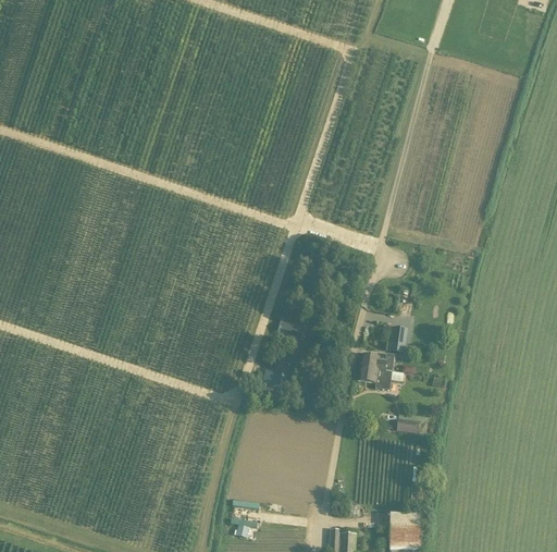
[(401,306),(400,311),(408,313),(410,301),(400,299),(399,306),(401,306)]
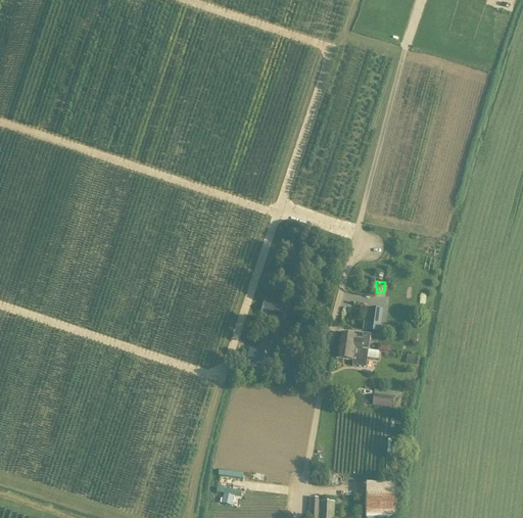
[(260,311),(283,316),(286,305),(263,300),(260,311)]
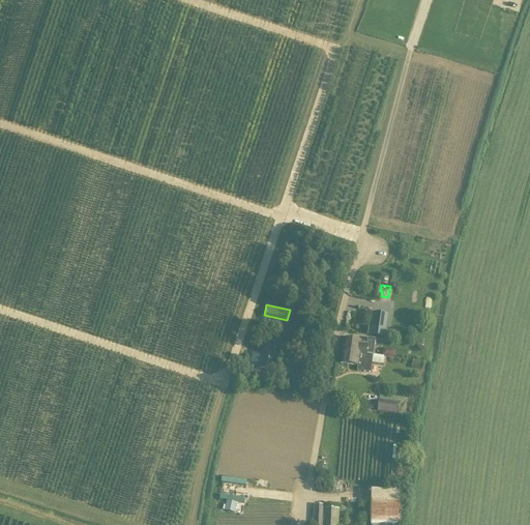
[(387,320),(373,317),(369,331),(384,334),(387,320)]
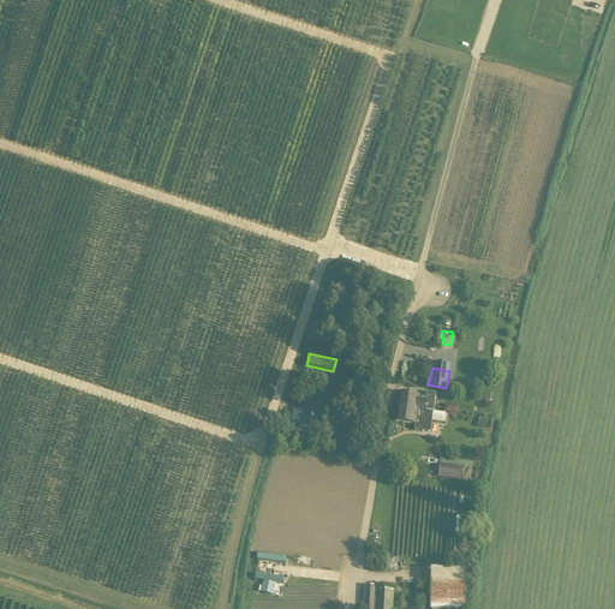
[(326,400),(330,384),(310,380),(306,395),(326,400)]
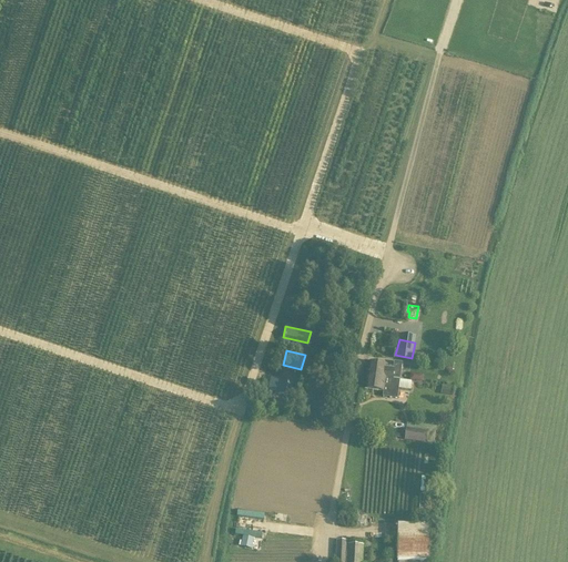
[(367,358),(366,371),(399,376),(402,358),(394,357),(393,363),(387,363),(387,361),(367,358)]
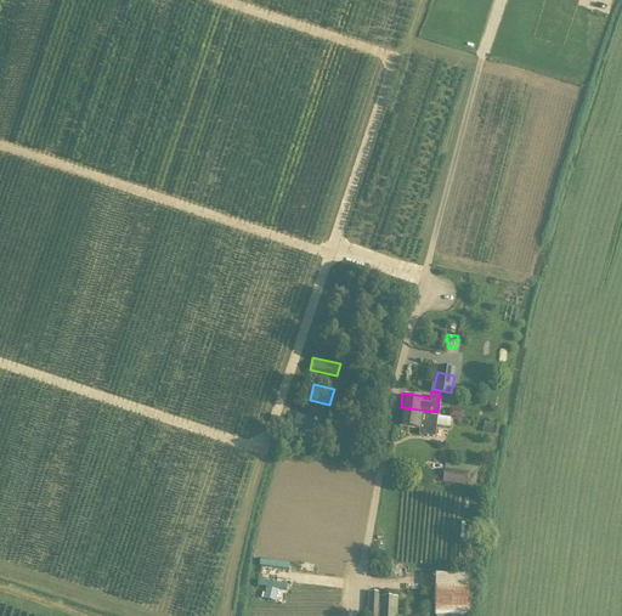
[(297,425),(321,431),(327,407),(310,402),(306,418),(299,416),(297,425)]
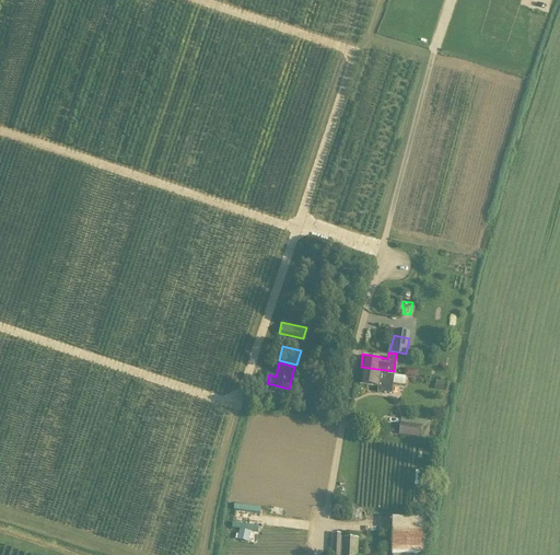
[(394,371),(361,367),(359,380),(377,383),(377,388),(392,390),(394,371)]
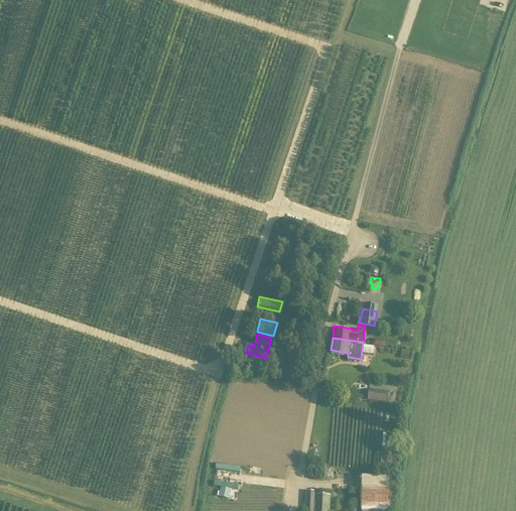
[(388,399),(390,388),(369,385),(367,396),(388,399)]
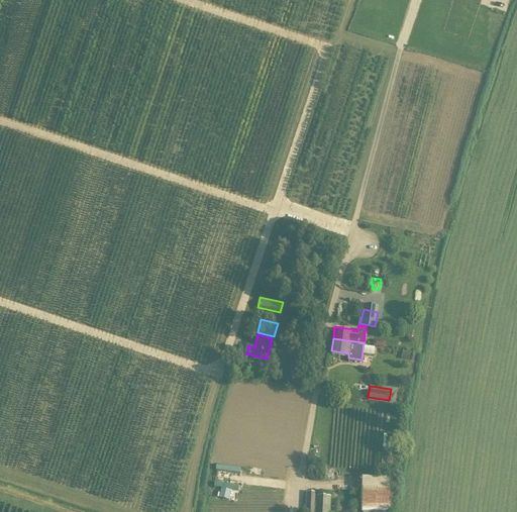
[(392,476),(362,476),(362,508),(364,508),(363,511),(388,511),(388,509),(391,509),(392,476)]
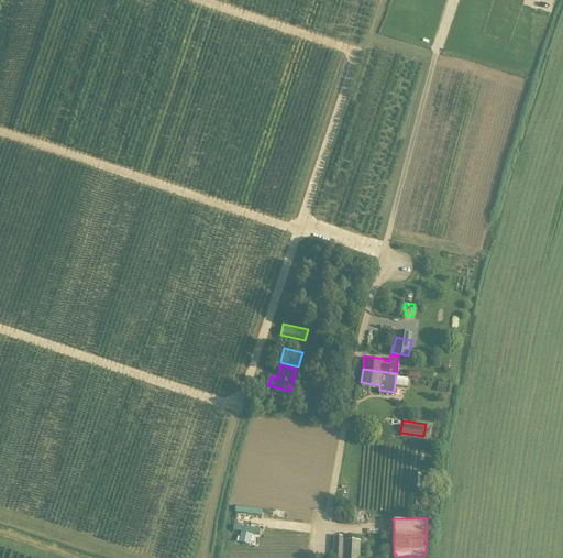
[(360,537),(359,537),(346,537),(346,533),(333,533),(331,557),(359,557),(359,551),(360,537)]
